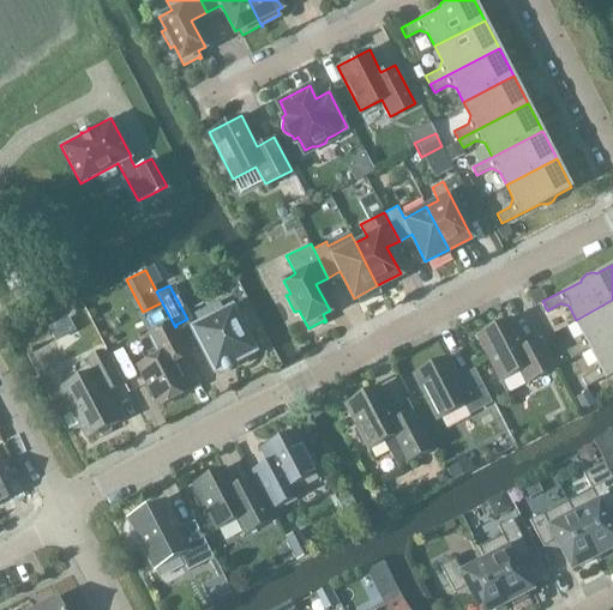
[(571,357),(590,348),(612,334),(612,300),(576,320),(583,333),(581,342),(566,349),(571,357)]
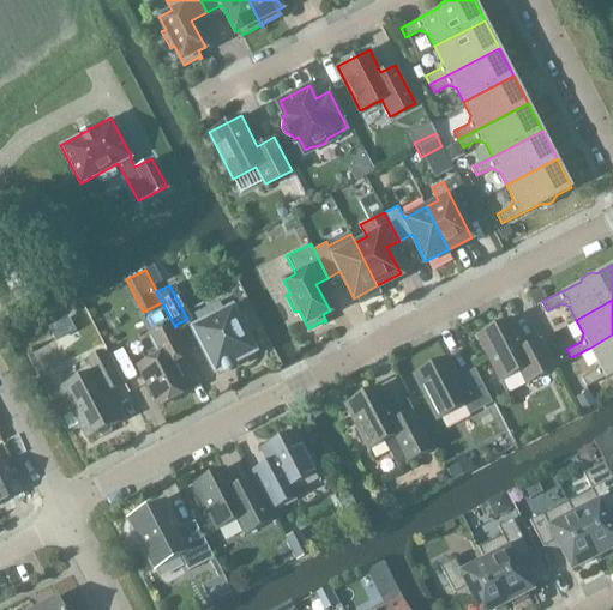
[(191,327),(214,370),(218,367),(220,369),(222,369),(220,366),(228,362),(229,364),(230,364),(229,362),(234,360),(236,361),(239,361),(240,361),(242,361),(245,361),(246,358),(248,357),(248,355),(250,354),(250,351),(252,350),(251,349),(250,350),(250,346),(250,342),(248,338),(248,333),(246,330),(242,332),(229,308),(191,327)]
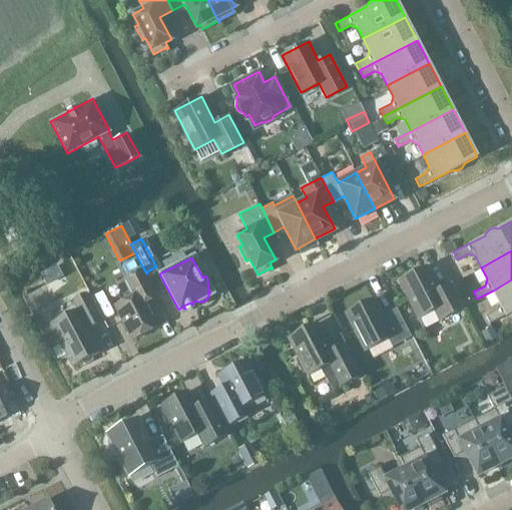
[(56,266),(41,273),(47,283),(61,275),(56,266)]
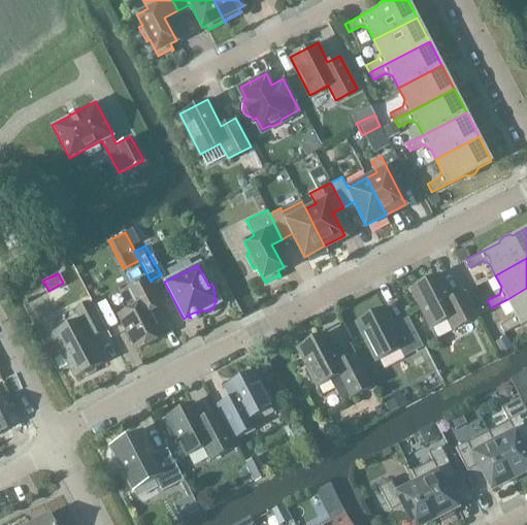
[(430,326),(448,318),(453,328),(476,316),(464,292),(452,298),(438,273),(410,288),(430,326)]
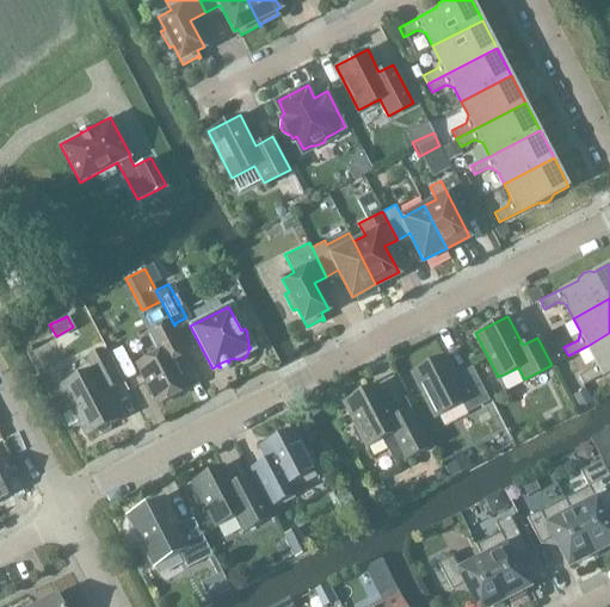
[(156,352),(135,363),(155,403),(188,386),(173,359),(188,351),(170,319),(146,330),(156,352)]
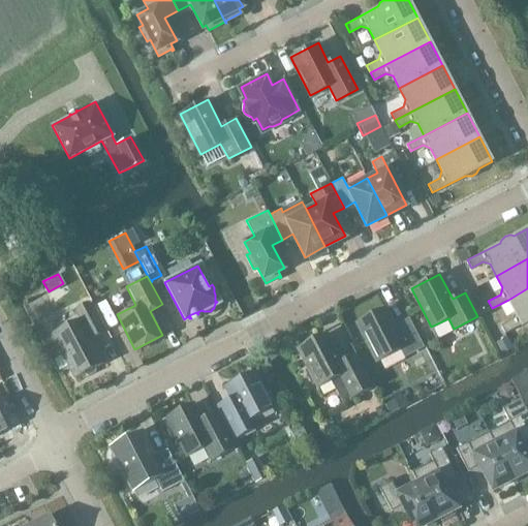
[(513,318),(500,325),(504,333),(527,320),(527,288),(508,300),(515,311),(513,318)]
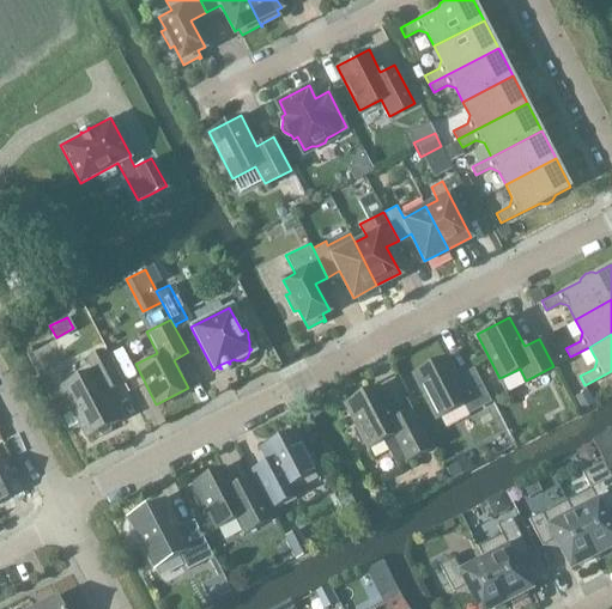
[(59,385),(85,436),(96,431),(100,433),(109,428),(108,424),(119,418),(104,390),(119,383),(101,348),(85,357),(91,367),(59,385)]
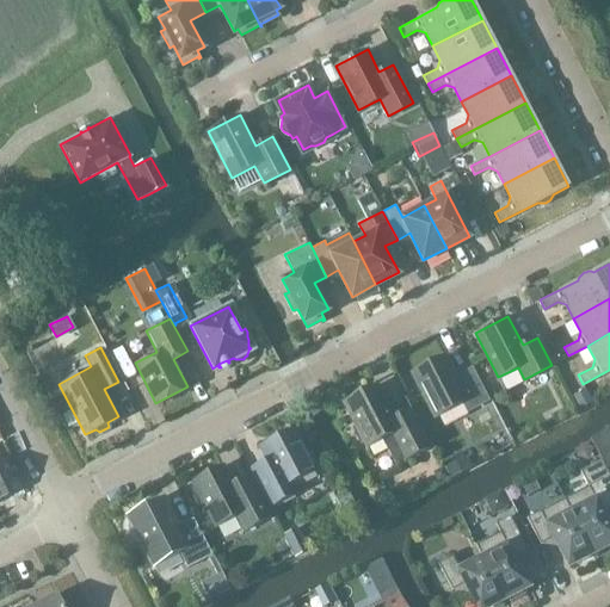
[(455,377),(444,354),(412,371),(435,416),(464,401),(468,408),(486,398),(470,369),(455,377)]
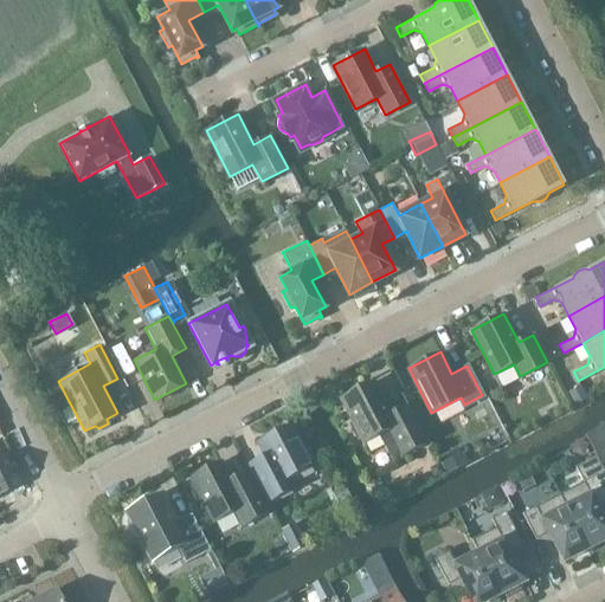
[(353,420),(349,422),(358,439),(361,437),(364,441),(379,434),(392,458),(401,453),(401,454),(425,442),(406,406),(390,414),(373,381),(341,397),(353,420)]
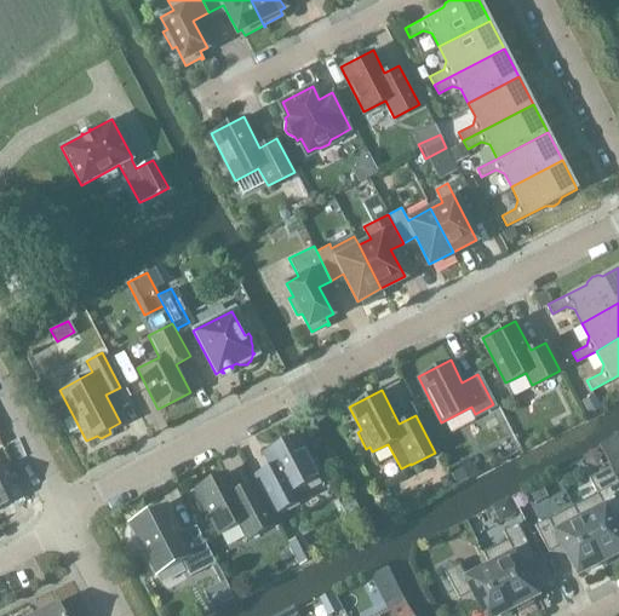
[(258,477),(275,511),(297,499),(292,489),(319,476),(315,470),(317,466),(313,458),(309,458),(297,433),(262,452),(271,470),(258,477)]
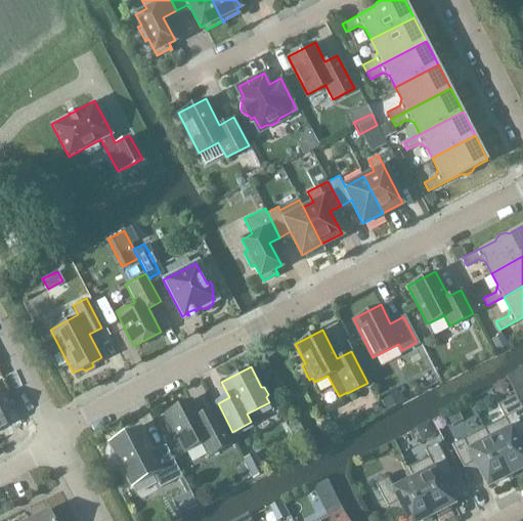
[(522,372),(520,366),(507,376),(513,389),(522,384),(522,372)]
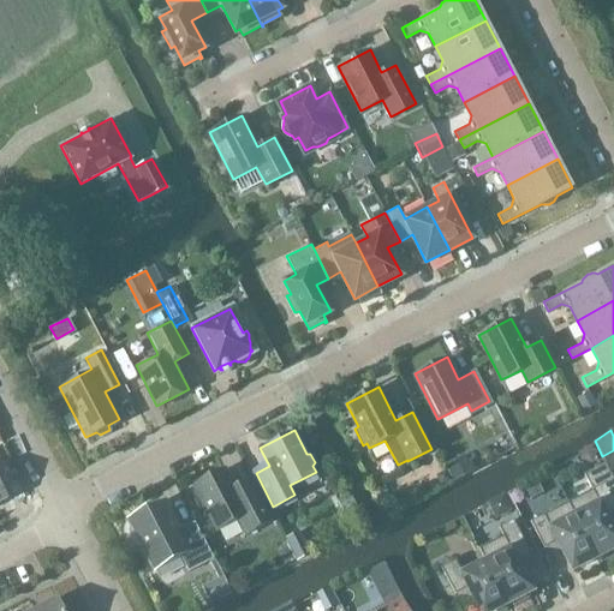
[(613,450),(602,456),(606,462),(609,469),(613,467),(613,450)]
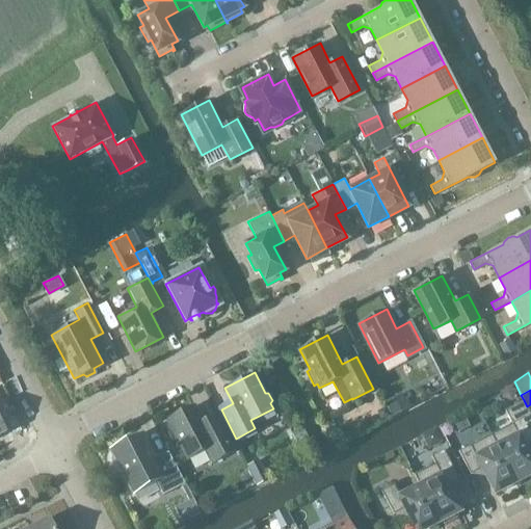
[(511,423),(492,433),(516,481),(530,473),(530,456),(525,445),(530,442),(530,414),(527,406),(524,400),(505,410),(511,423)]
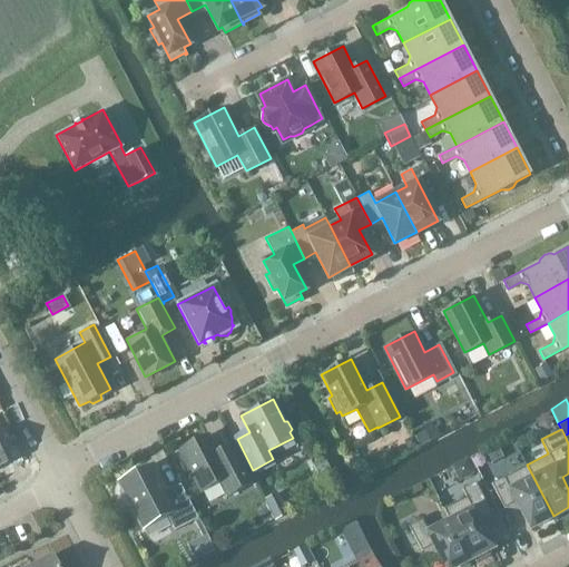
[(199,491),(217,481),(225,496),(252,481),(235,450),(219,458),(207,433),(177,449),(199,491)]
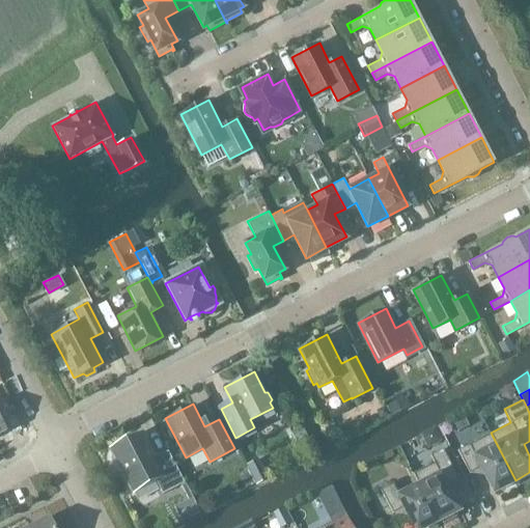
[(155,479),(162,493),(184,481),(169,453),(156,461),(140,431),(109,447),(112,452),(110,456),(116,469),(120,469),(132,491),(155,479)]
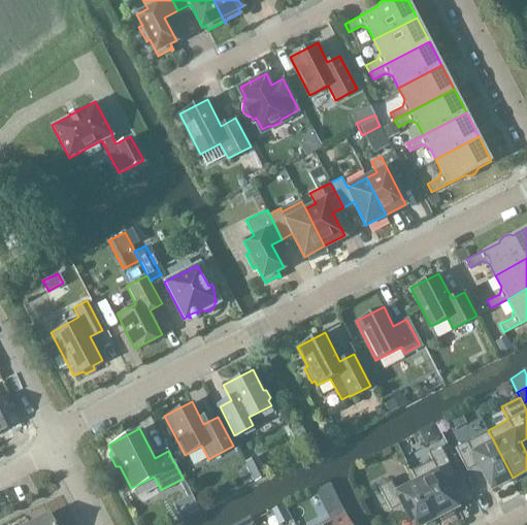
[(513,478),(488,430),(455,447),(467,469),(479,464),(491,489),(513,478)]
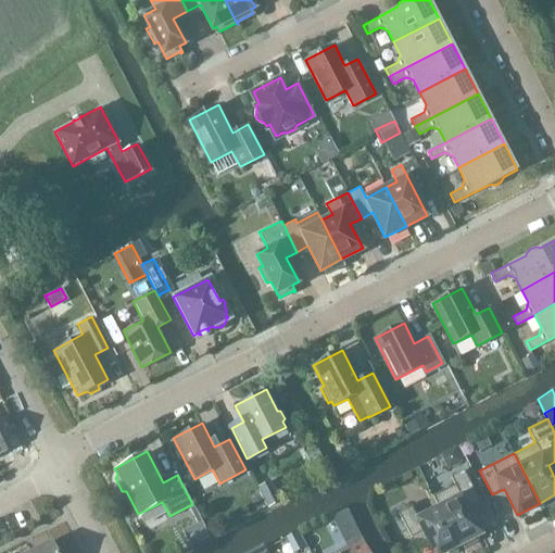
[(450,476),(454,484),(432,494),(438,506),(439,506),(459,545),(463,543),(464,547),(478,540),(476,537),(481,533),(468,507),(480,501),(463,468),(450,476)]
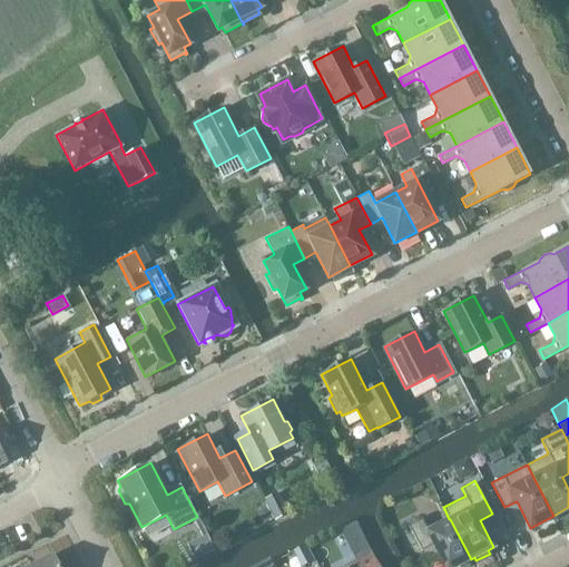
[(264,498),(274,518),(286,511),(276,491),(264,498)]
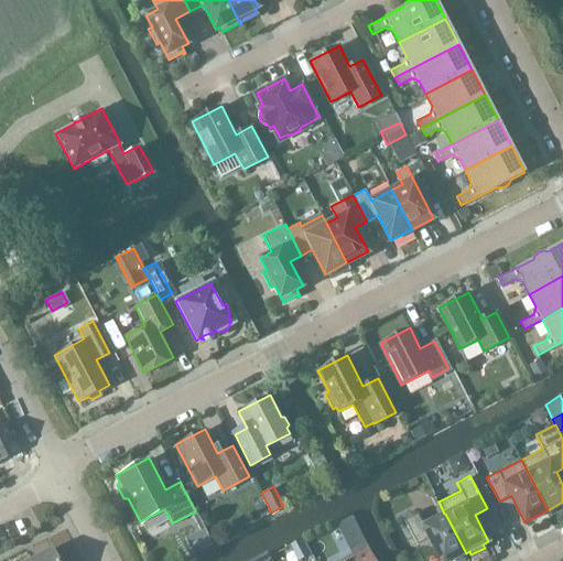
[(445,514),(444,514),(423,525),(418,513),(404,520),(417,545),(429,538),(441,560),(458,560),(464,558),(463,554),(466,553),(445,514)]
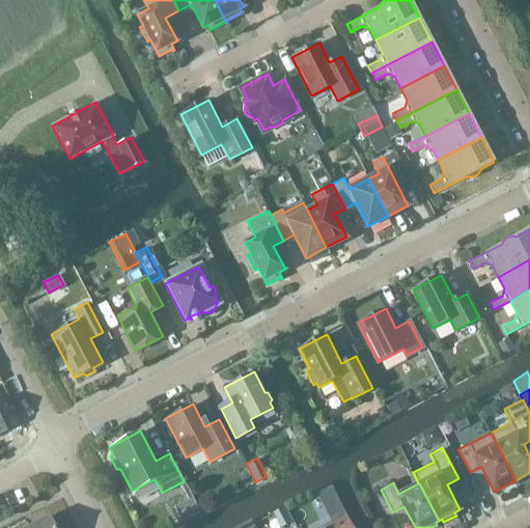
[(342,511),(334,495),(323,500),(331,517),(342,511)]
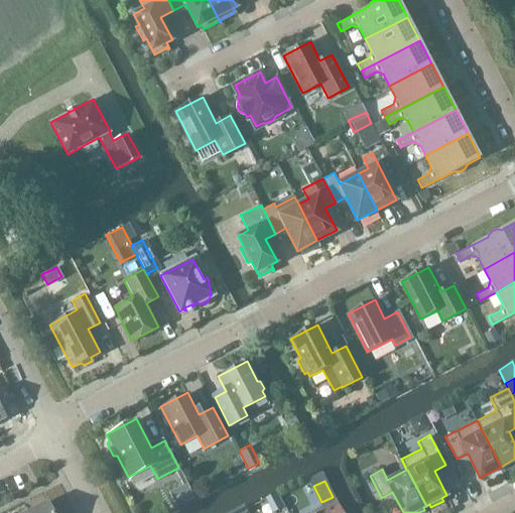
[(309,512),(341,512),(335,500),(309,512)]
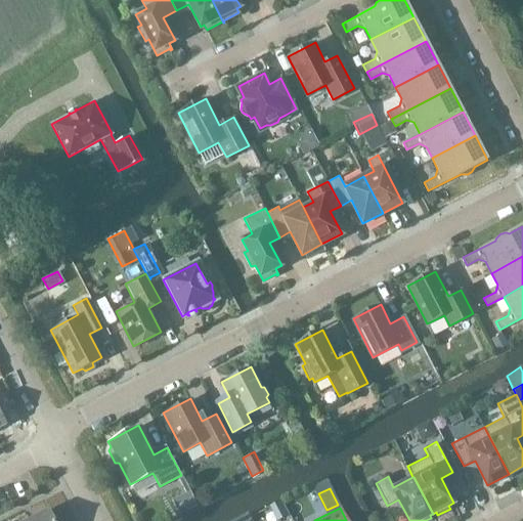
[(52,520),(47,509),(25,520),(52,520)]
